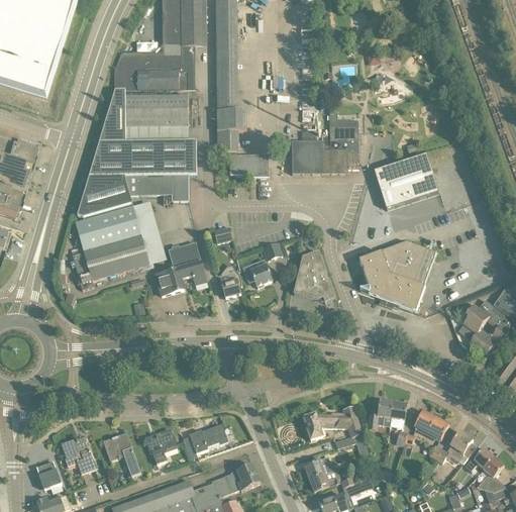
[(0,81),(45,96),(75,0),(0,0),(0,81)]
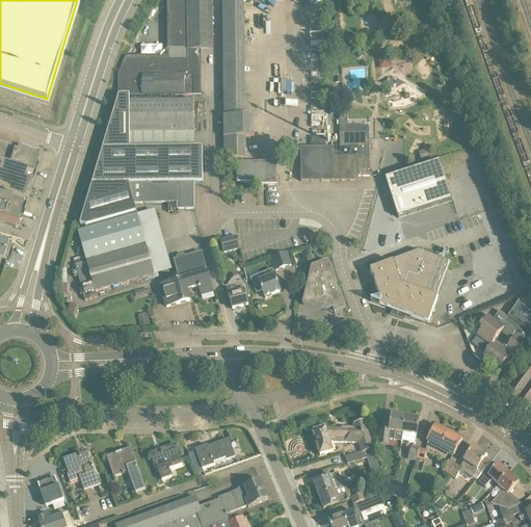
[(212,47),(212,23),(211,0),(171,0),(171,50),(167,50),(164,53),(164,56),(128,56),(120,72),(120,93),(129,93),(192,91),(192,75),(197,75),(197,61),(201,61),(201,47),(212,47)]
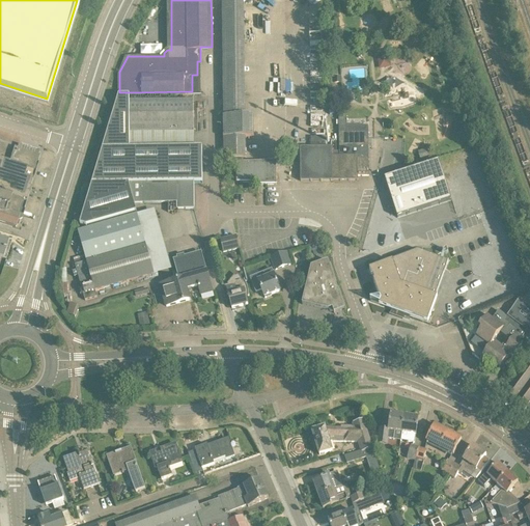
[(223,155),(225,155),(235,155),(235,163),(235,178),(258,177),(258,181),(276,181),(275,158),(265,158),(242,158),(241,133),(252,133),(252,112),(244,112),(243,0),(221,0),(223,155)]
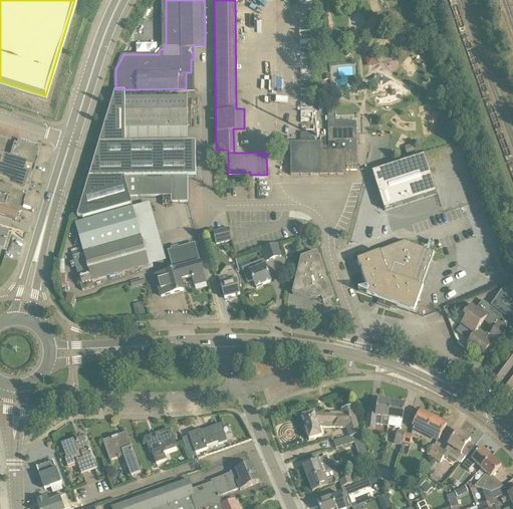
[(124,124),(186,123),(187,123),(186,93),(124,94),(124,89),(115,89),(114,89),(76,214),(82,215),(132,202),(129,193),(171,192),(171,198),(187,198),(187,174),(195,173),(195,140),(124,141),(124,124)]
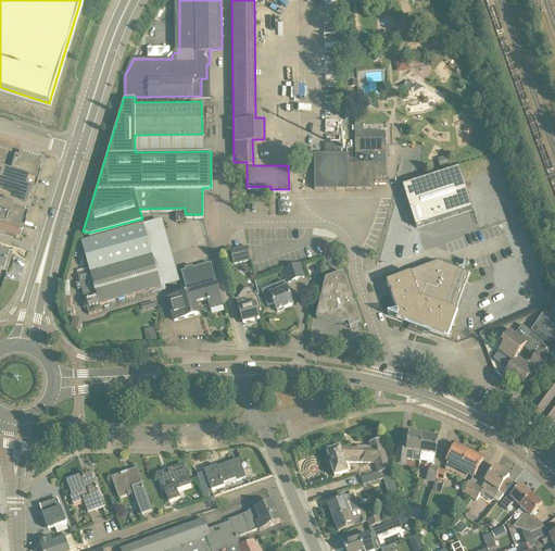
[(386,180),(386,179),(385,140),(385,135),(369,135),(369,140),(363,140),(363,120),(354,120),(354,154),(351,154),(351,142),(345,142),(345,150),(339,150),(339,139),(323,139),(323,150),(313,150),(314,186),(374,185),(374,180),(386,180)]
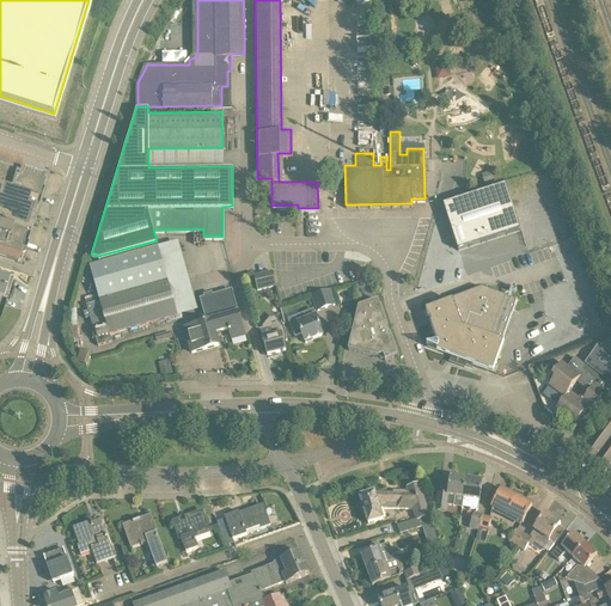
[(0,251),(17,257),(43,172),(0,158),(0,251)]
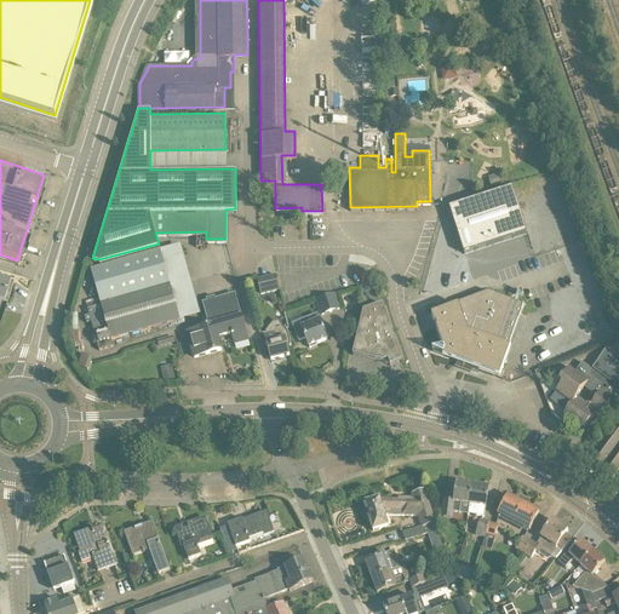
[(263,190),(275,190),(275,181),(263,181),(263,190)]
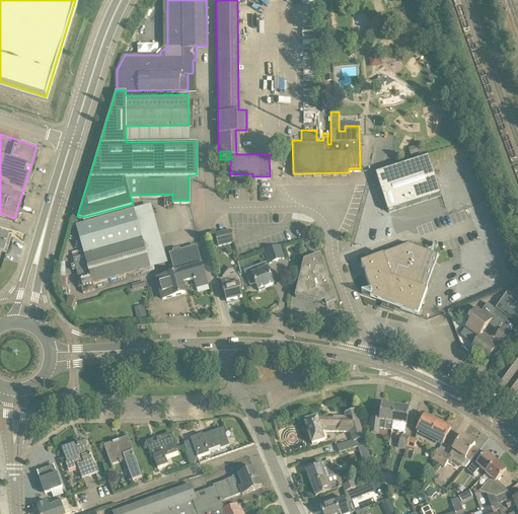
[(429,157),(376,174),(388,213),(441,196),(429,157)]
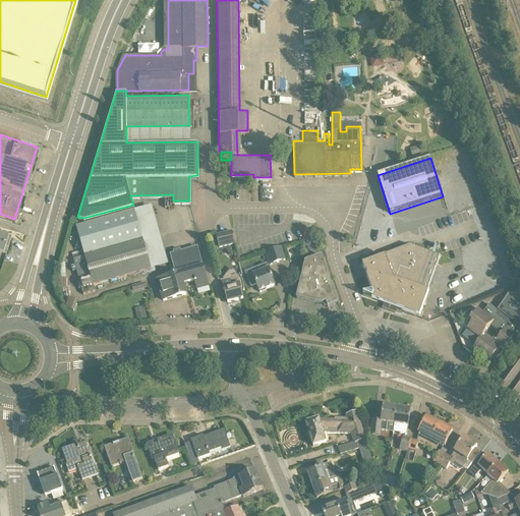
[(75,224),(82,246),(71,249),(72,255),(82,291),(95,287),(93,282),(152,266),(152,263),(168,259),(152,202),(75,224)]
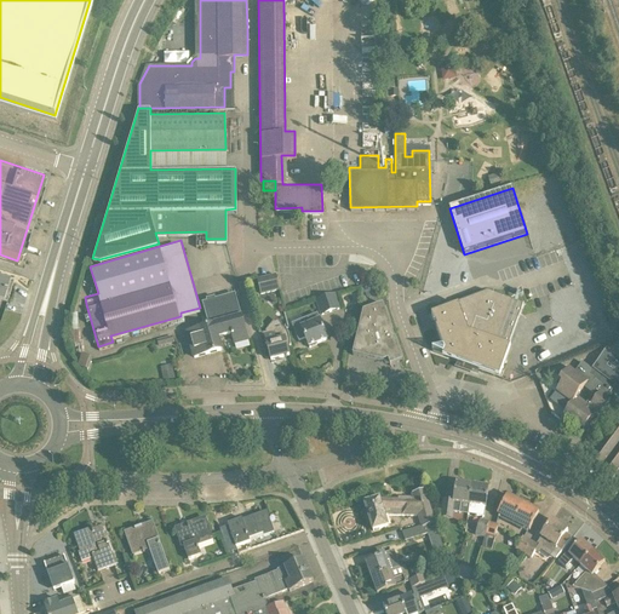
[(279,285),(275,271),(256,275),(259,290),(279,285)]
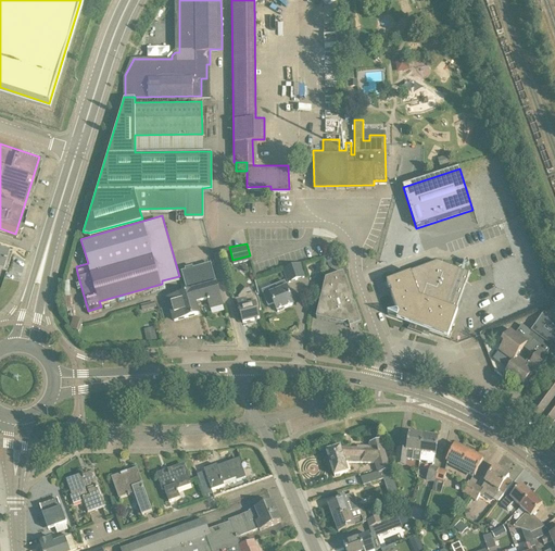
[(0,265),(4,267),(5,268),(11,249),(0,245),(0,265)]
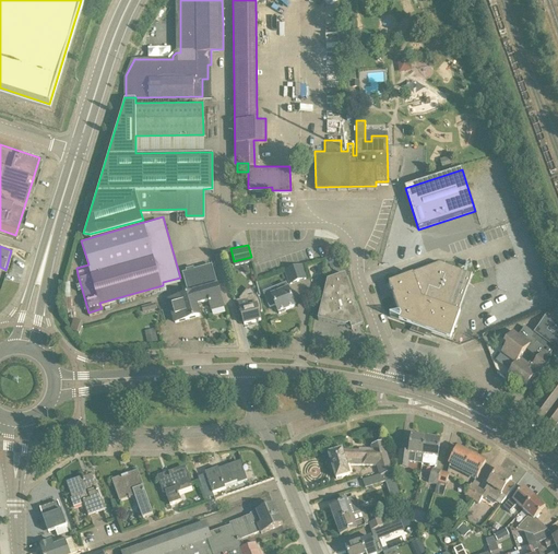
[(451,338),(455,326),(452,325),(471,271),(438,259),(412,270),(413,271),(388,280),(391,287),(393,286),(395,291),(392,292),(399,309),(389,313),(430,328),(430,331),(451,338)]
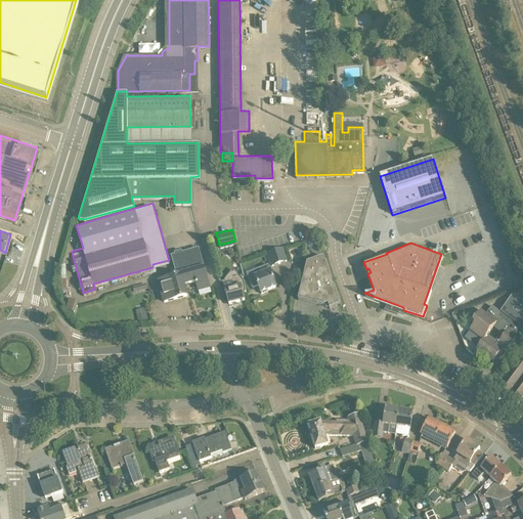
[(281,245),(266,250),(271,262),(286,257),(281,245)]
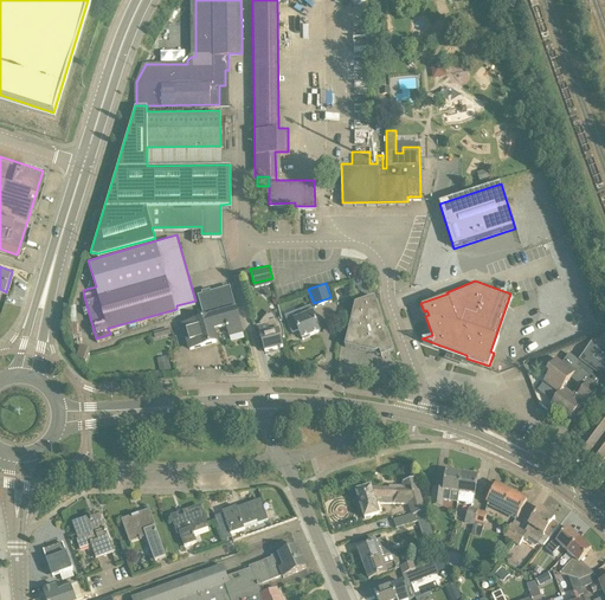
[(204,314),(236,305),(230,285),(198,294),(204,314)]
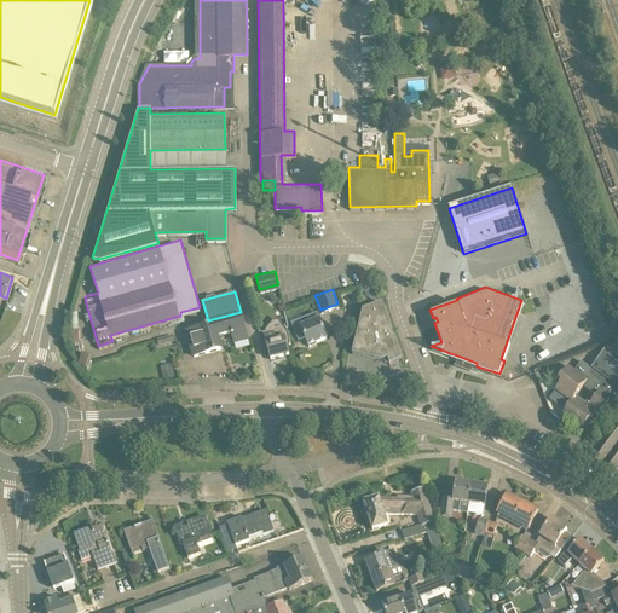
[(400,357),(382,300),(381,300),(362,306),(351,351),(382,358),(387,356),(388,360),(400,357)]
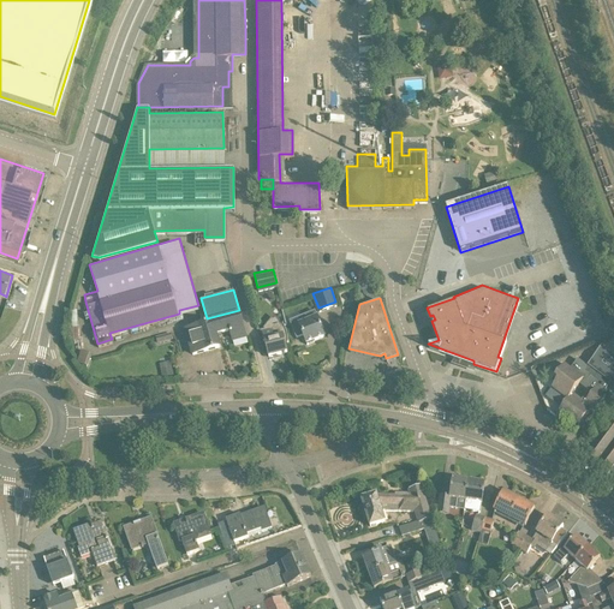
[(298,321),(292,323),(296,333),(302,330),(307,341),(307,340),(313,338),(313,336),(323,332),(314,306),(300,312),(303,318),(298,321)]
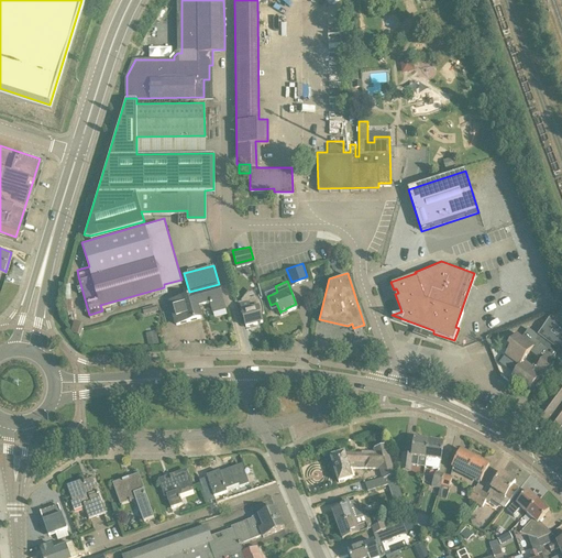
[(224,305),(219,284),(189,292),(169,298),(176,321),(200,315),(197,303),(209,299),(211,308),(224,305)]
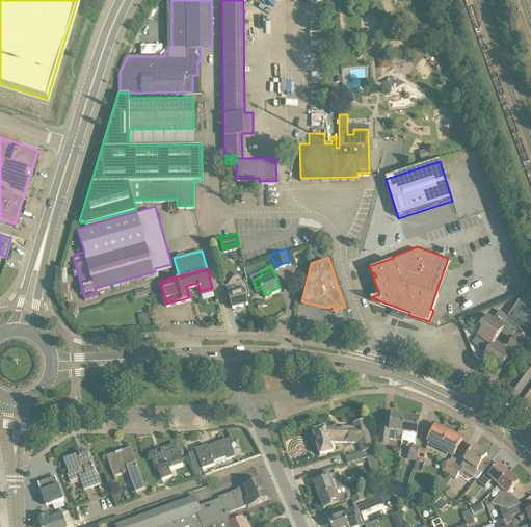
[(245,280),(243,277),(242,278),(235,280),(235,278),(227,280),(228,282),(224,282),(227,291),(228,291),(232,306),(247,301),(245,293),(248,293),(248,291),(248,289),(247,286),(247,285),(246,283),(245,280)]
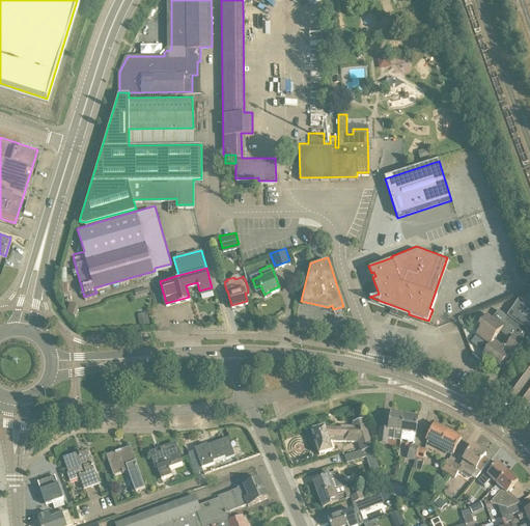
[(65,309),(71,312),(74,313),(79,303),(70,299),(65,309)]
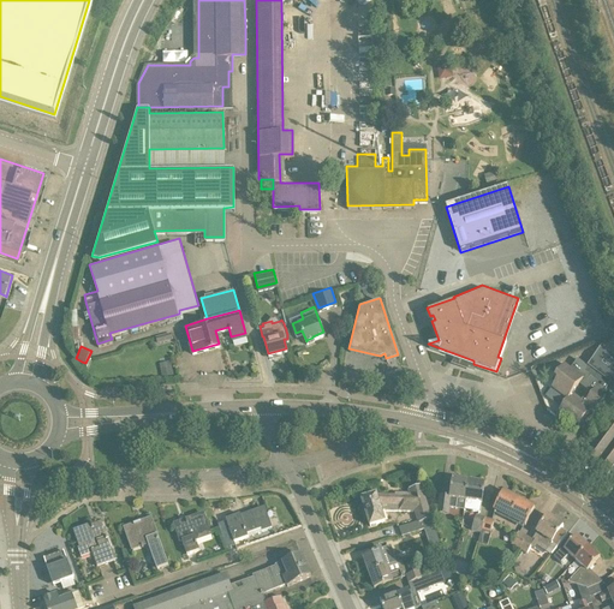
[(566,399),(559,409),(578,423),(589,409),(588,407),(589,405),(594,409),(607,392),(603,389),(608,382),(612,384),(613,380),(613,357),(600,346),(585,365),(576,358),(570,366),(564,363),(555,374),(558,376),(550,387),(566,399)]
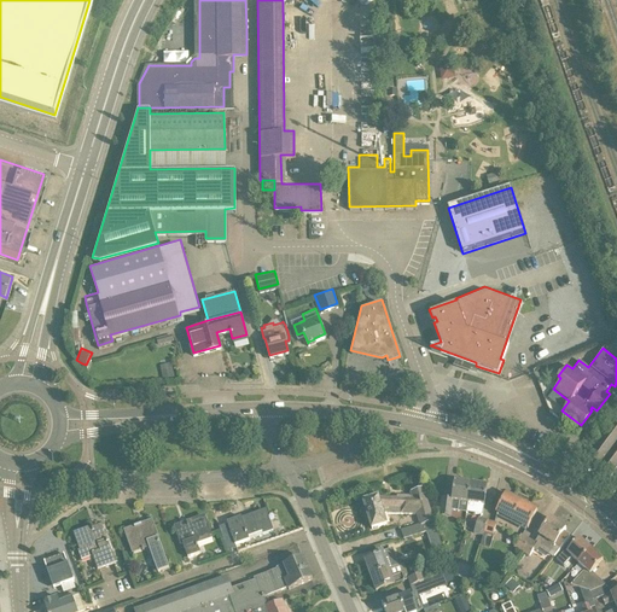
[(162,365),(164,373),(173,371),(170,362),(162,365)]
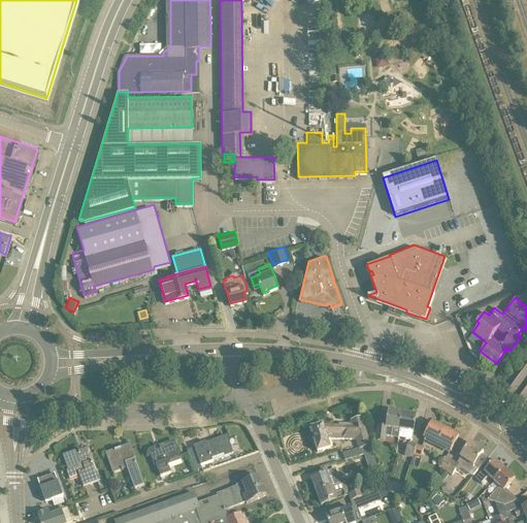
[(526,404),(526,356),(525,355),(503,384),(504,384),(503,386),(505,387),(505,391),(503,393),(520,405),(523,401),(526,404)]
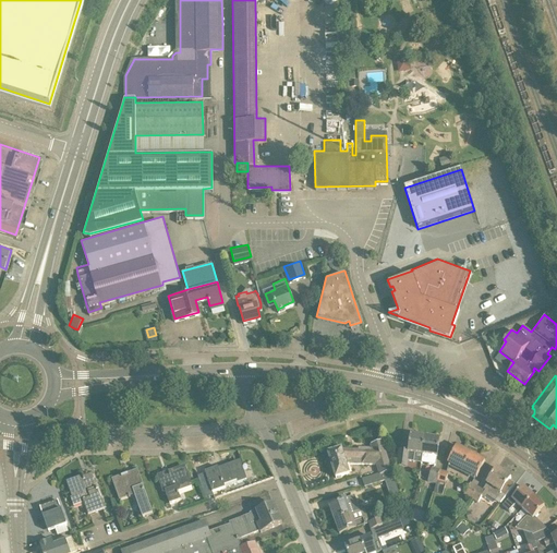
[(268,397),(271,399),(276,393),(273,391),(269,389),(266,392),(266,395),(268,397)]
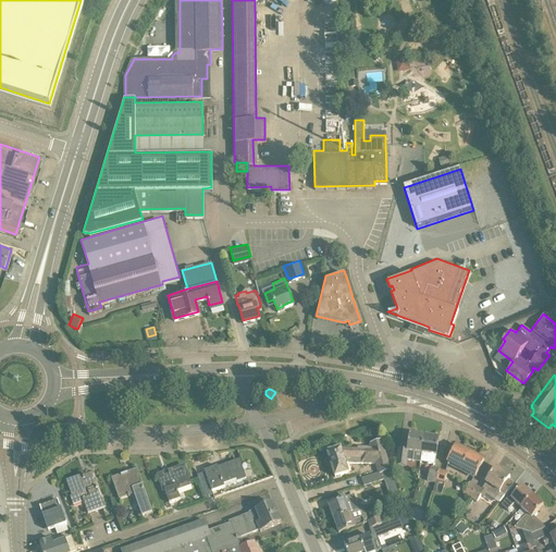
[(398,445),(395,462),(406,463),(407,456),(412,457),(414,449),(421,450),(423,432),(409,430),(407,445),(398,445)]
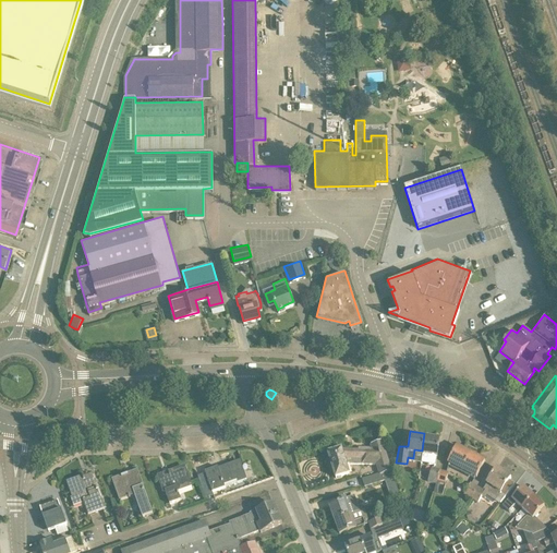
[(421,459),(427,460),(434,461),(436,453),(438,435),(424,433),(422,451),(421,459)]
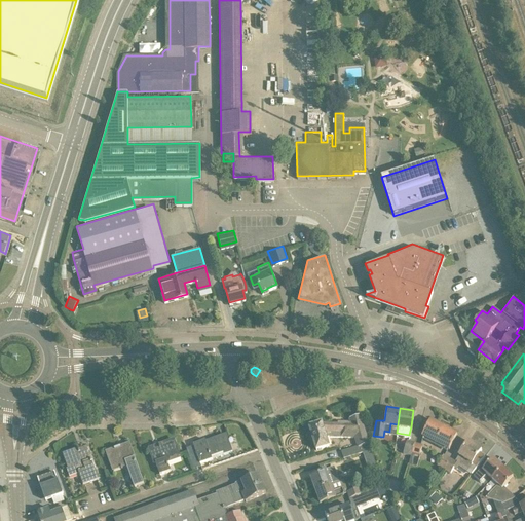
[(343,455),(351,452),(370,446),(360,411),(348,415),(350,419),(340,419),(340,420),(322,420),(321,419),(308,423),(315,447),(328,443),(326,434),(354,434),(357,443),(340,447),(343,455)]
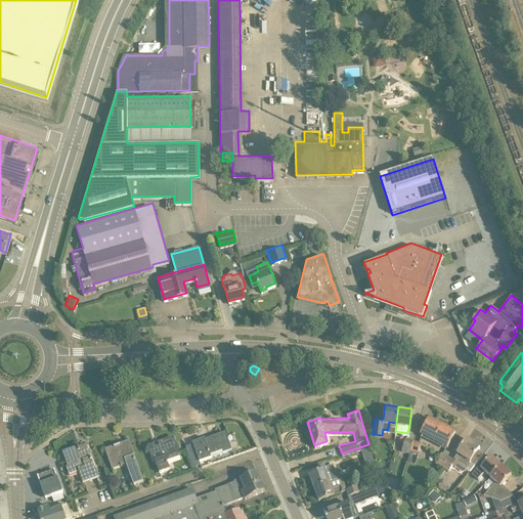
[(420,431),(433,438),(441,422),(428,416),(420,431)]
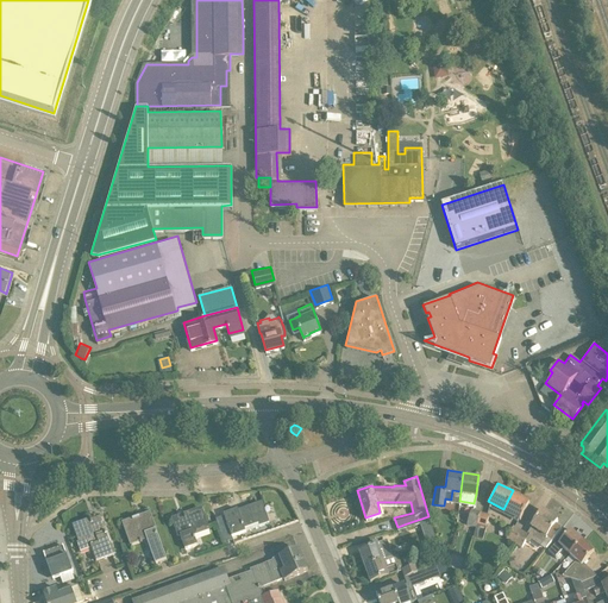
[(513,490),(503,509),(519,516),(528,498),(513,490)]
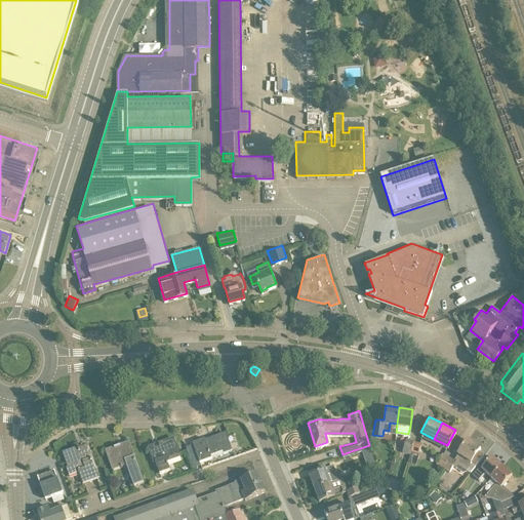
[(214,450),(223,447),(224,450),(231,448),(225,430),(209,436),(209,438),(205,439),(204,436),(192,440),(193,443),(199,460),(211,455),(208,447),(212,445),(214,450)]
